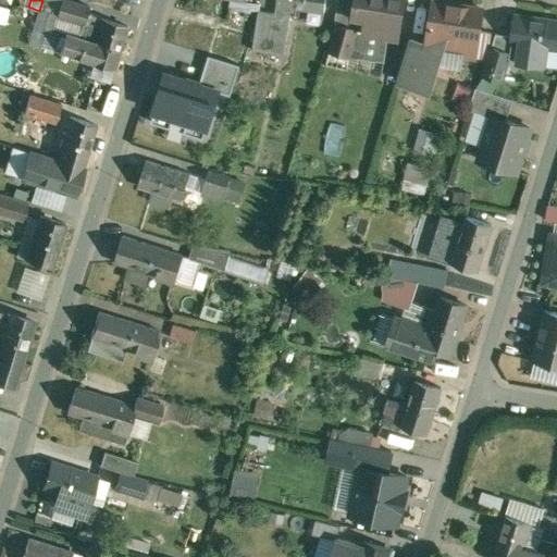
[(90,7),(69,0),(56,0),(52,13),(58,15),(58,17),(84,25),(85,25),(88,13),(90,7)]
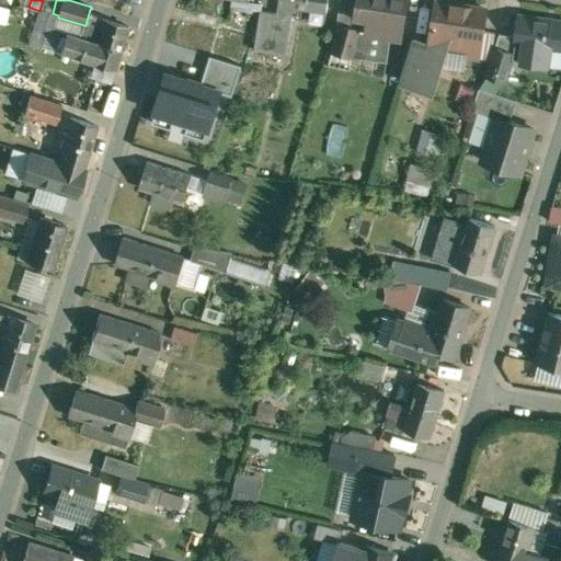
[(328,0),(279,0),(278,6),(327,12),(328,0)]
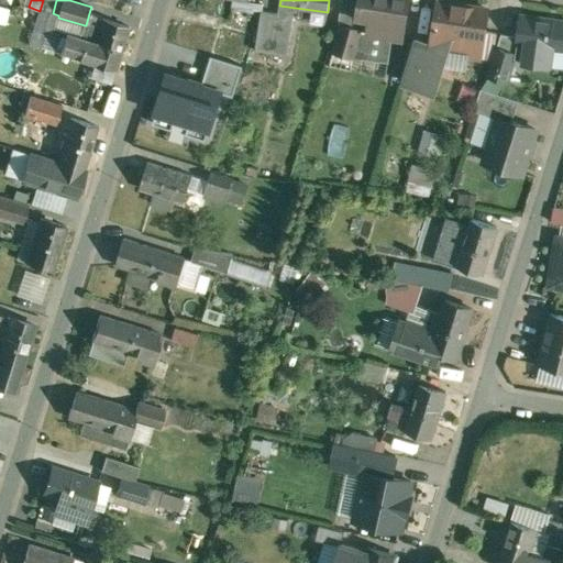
[(408,0),(360,0),(355,28),(354,29),(361,31),(361,32),(401,40),(408,0)]
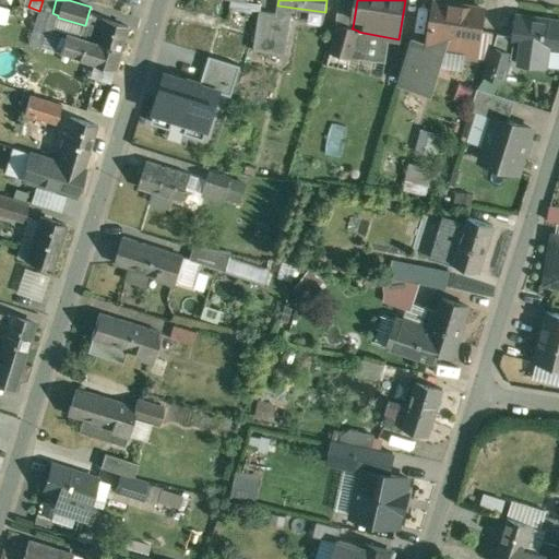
[(484,10),(436,3),(429,45),(429,46),(436,47),(436,48),(476,55),(484,10)]
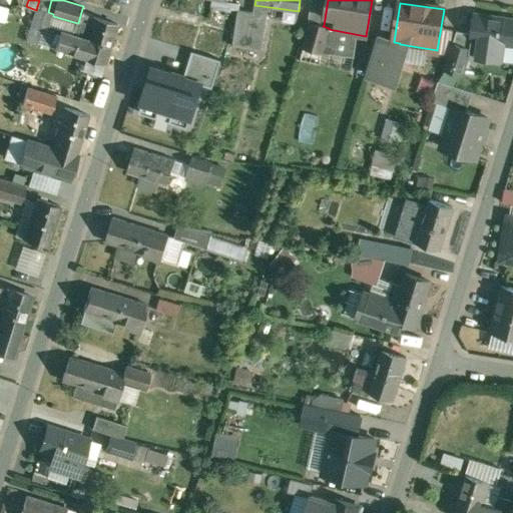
[(267,15),(237,11),(232,47),(262,51),(267,15)]
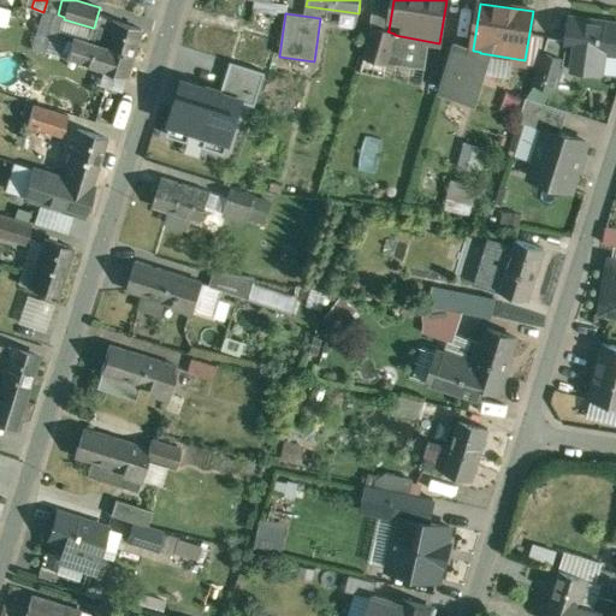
[(142,29),(98,15),(94,28),(93,28),(88,41),(73,36),(66,58),(99,67),(99,69),(126,77),(142,29)]
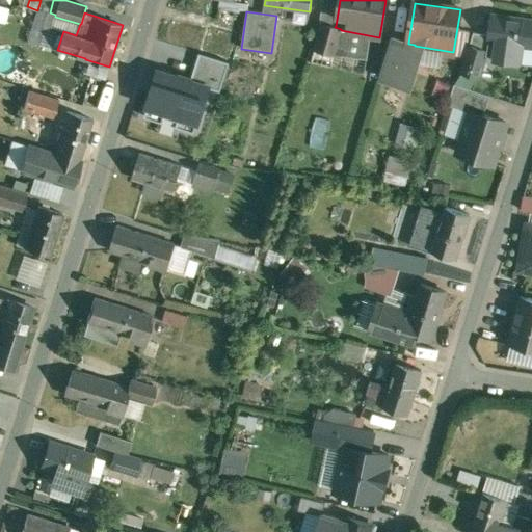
[(531,20),(494,14),(490,34),(487,56),(497,59),(521,63),(523,46),(531,47),(531,20)]
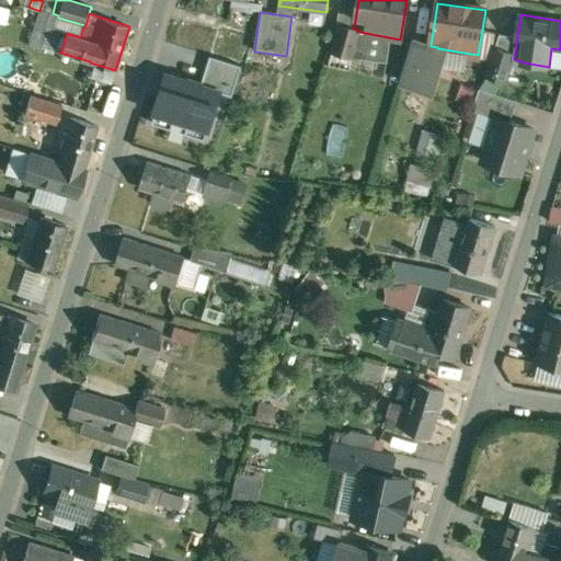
[(354,27),(340,24),(332,54),(352,59),(359,32),(359,31),(353,29),(354,27)]
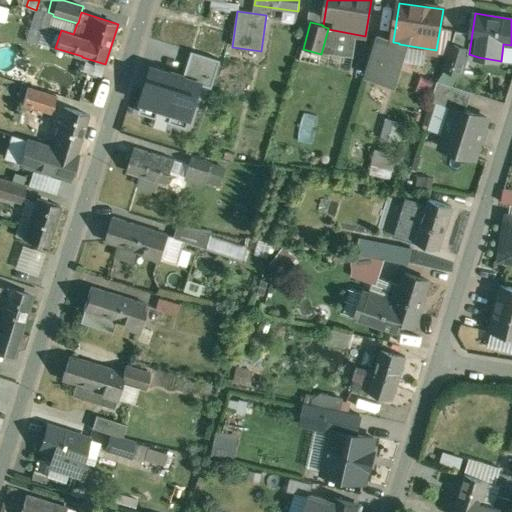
[(452,31),(441,29),(437,53),(448,54),(452,31)]
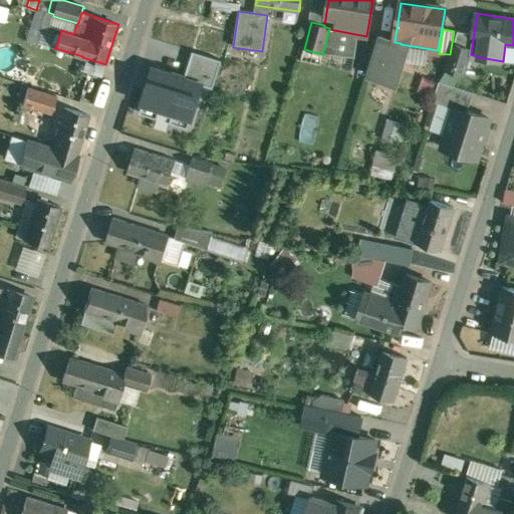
[(474,33),(459,31),(447,70),(464,76),(471,54),(474,33)]
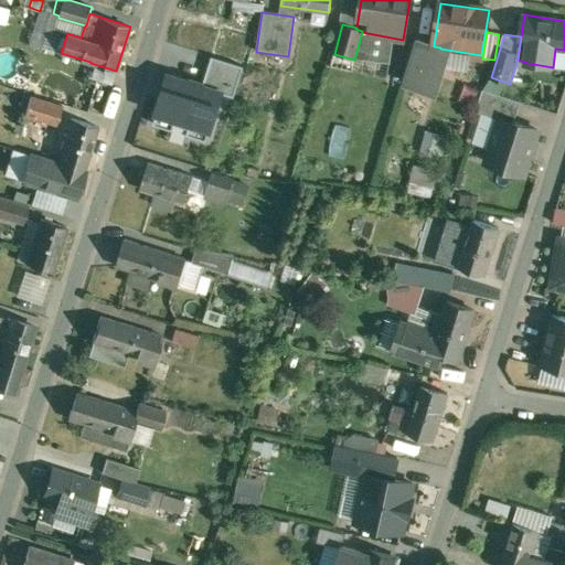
[(434,45),(419,40),(408,74),(414,76),(430,82),(440,49),(440,48),(434,46),(434,45)]
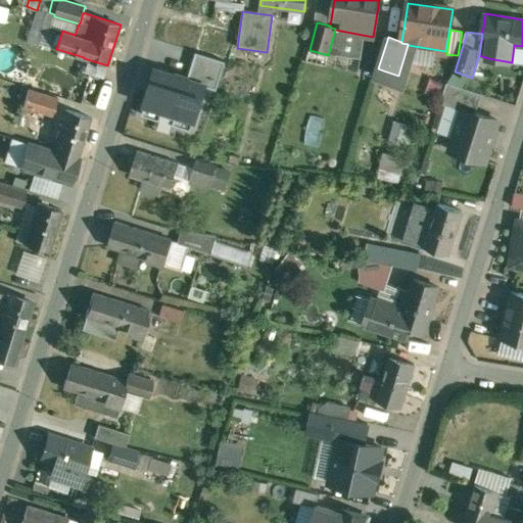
[(328,55),(310,50),(306,62),(326,67),(329,55),(328,55)]
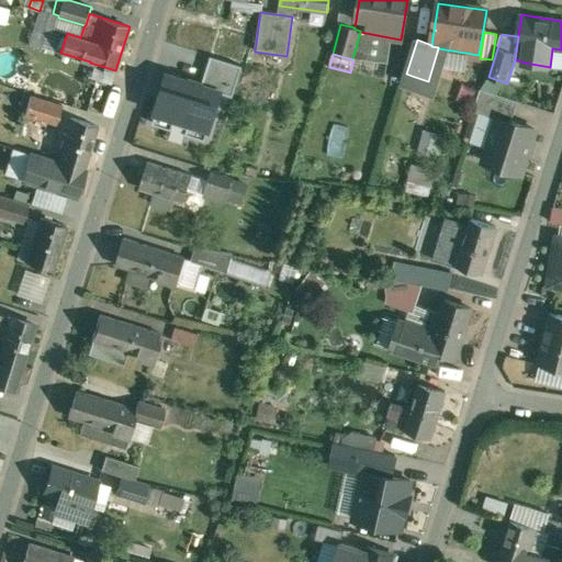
[(209,55),(200,81),(233,91),(240,66),(209,55)]
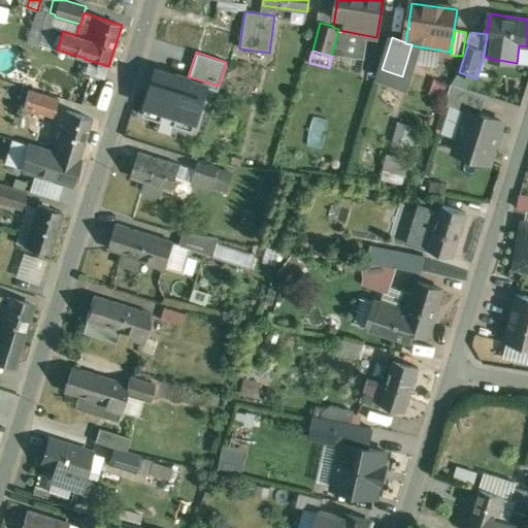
[(402,76),(387,71),(383,81),(399,87),(402,76)]
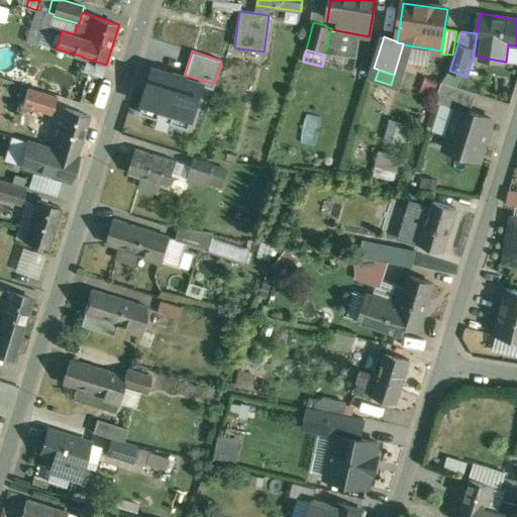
[(152,73),(140,110),(188,125),(200,88),(152,73)]
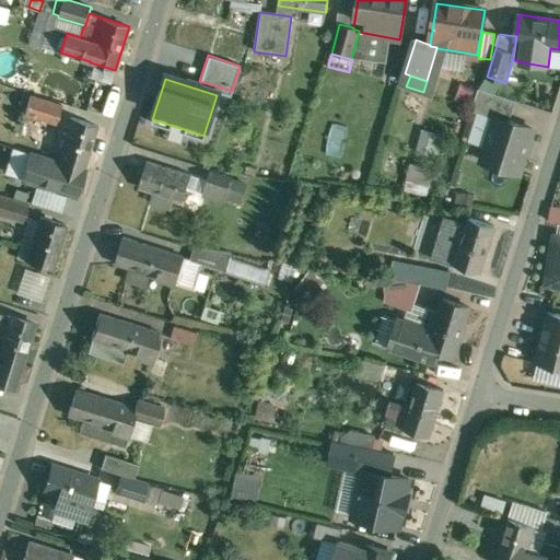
[(516,100),(479,88),(473,111),(496,118),(497,117),(510,121),(516,100)]
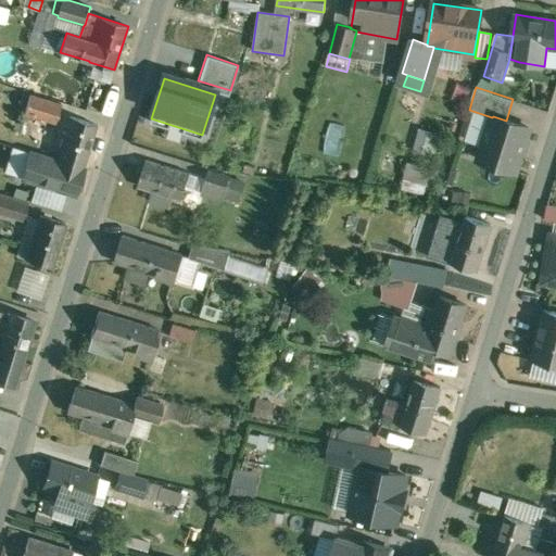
[(62,104),(30,96),(25,114),(57,123),(62,104)]
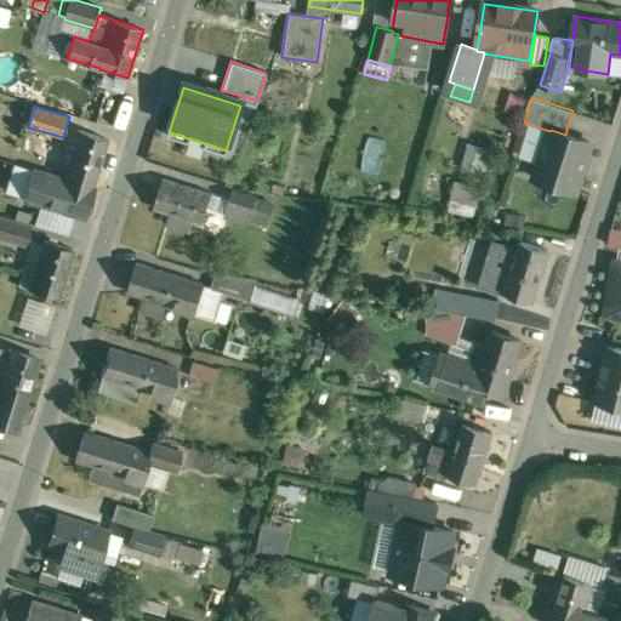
[(109,140),(80,130),(64,180),(93,189),(109,140)]
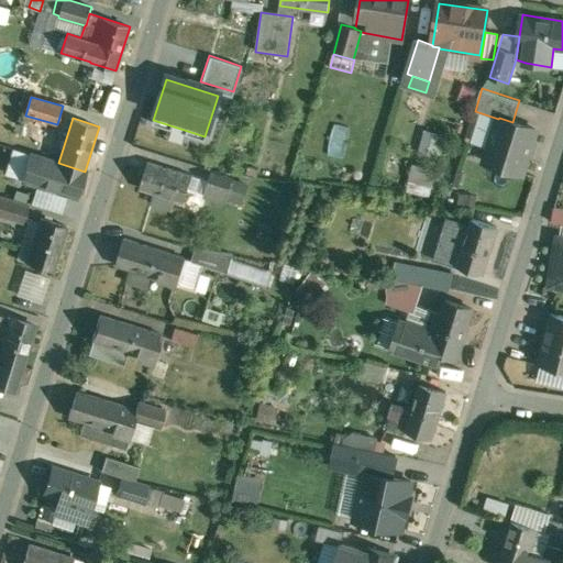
[(512,122),(499,118),(498,119),(485,162),(522,173),(527,159),(528,159),(533,144),(532,143),(537,130),(512,122)]
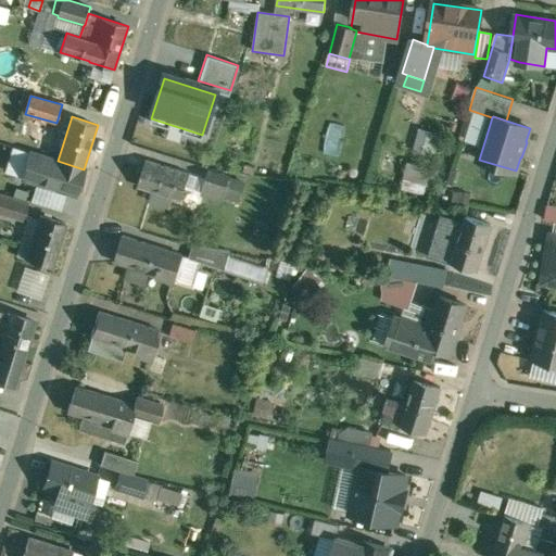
[(411,151),(428,155),(434,134),(417,128),(411,151)]
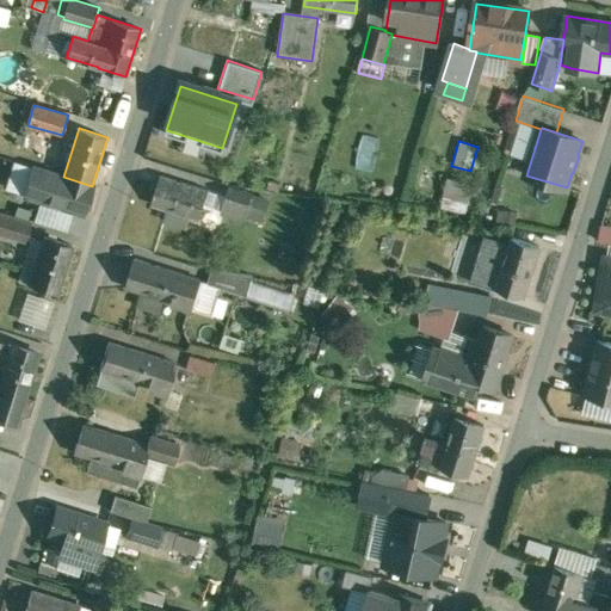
[(63,177),(35,167),(32,176),(28,177),(25,185),(28,189),(25,196),(84,214),(92,186),(63,177)]
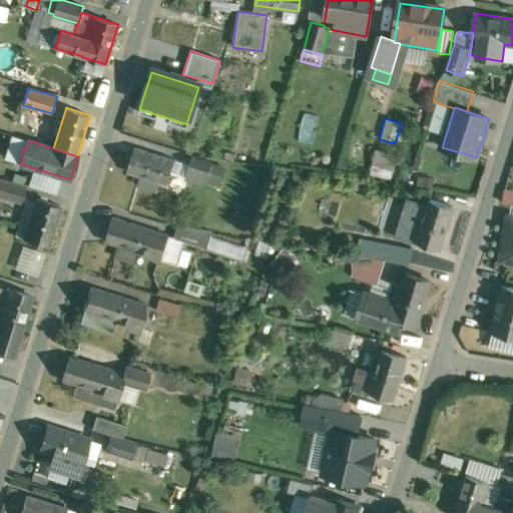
[(176,160),(137,145),(128,168),(143,173),(139,182),(157,189),(161,179),(167,181),(176,160)]
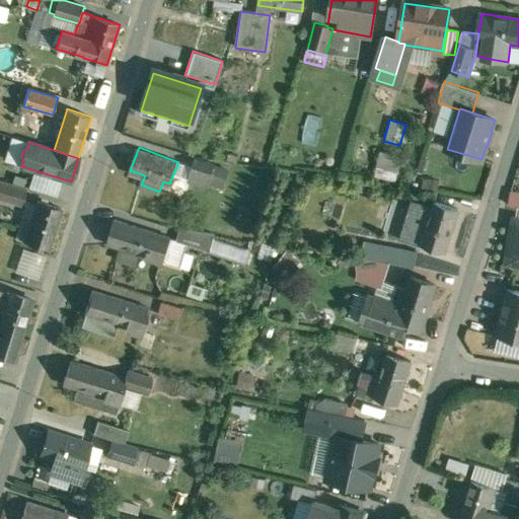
[(395,179),(399,155),(377,151),(373,176),(395,179)]
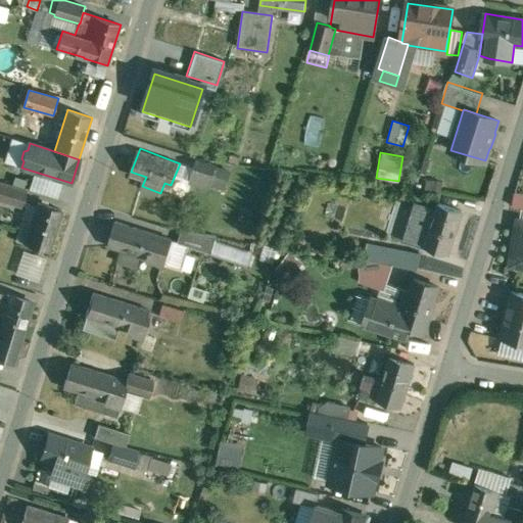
[(218,167),(198,160),(191,182),(210,188),(218,167)]
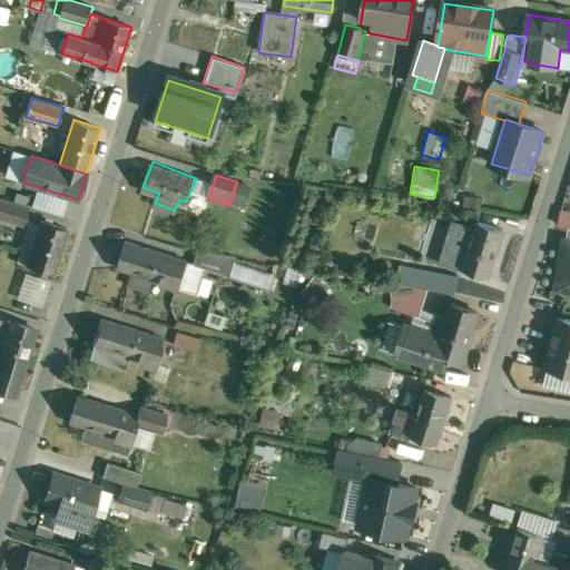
[(30,210),(0,200),(0,220),(25,228),(30,210)]
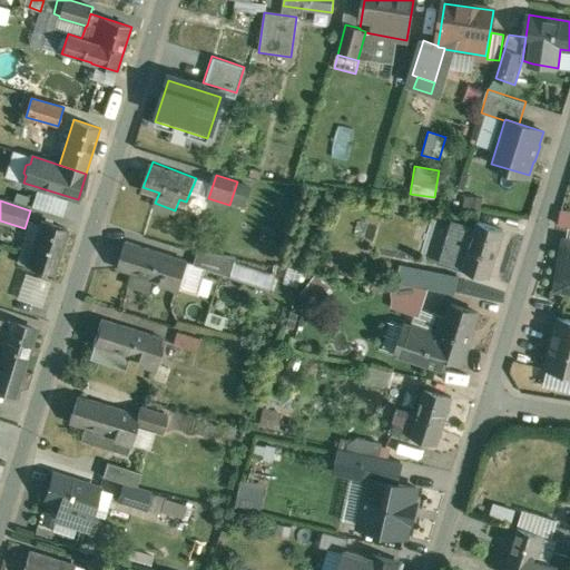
[(477,226),(454,219),(442,262),(490,276),(505,228),(479,219),(477,226)]
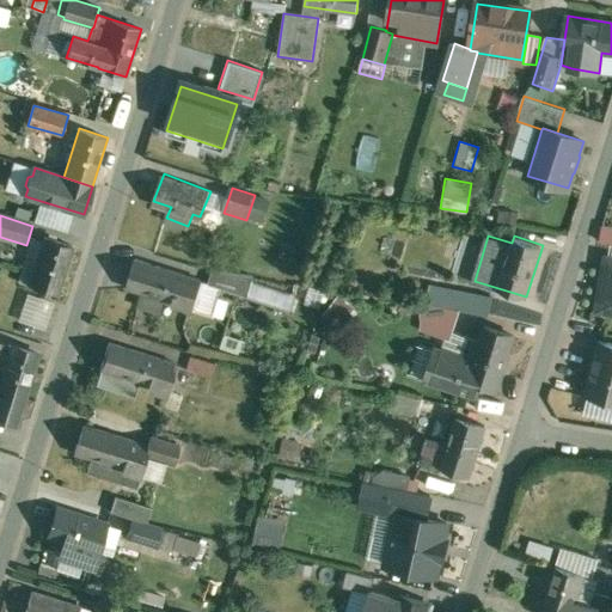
[(73,246),(46,237),(30,286),(57,294),(73,246)]
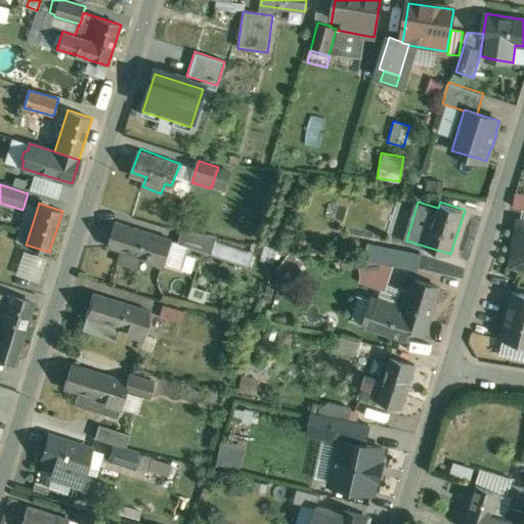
[(523,221),(520,246),(516,246),(513,265),(523,267),(523,221)]
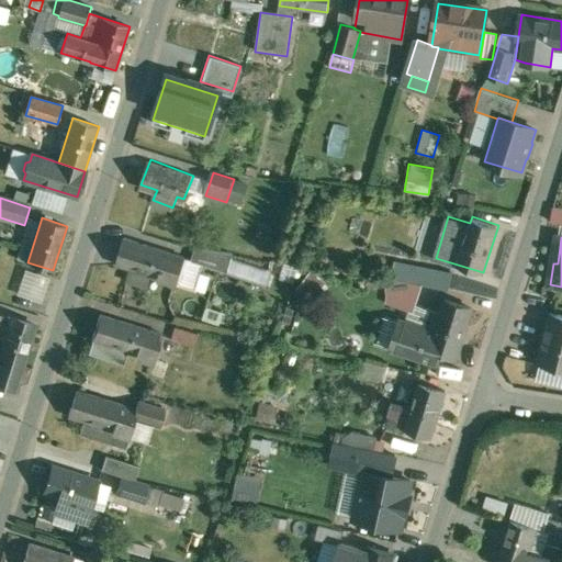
[(188,258),(126,238),(119,263),(133,268),(128,280),(150,288),(154,276),(179,283),(188,258)]
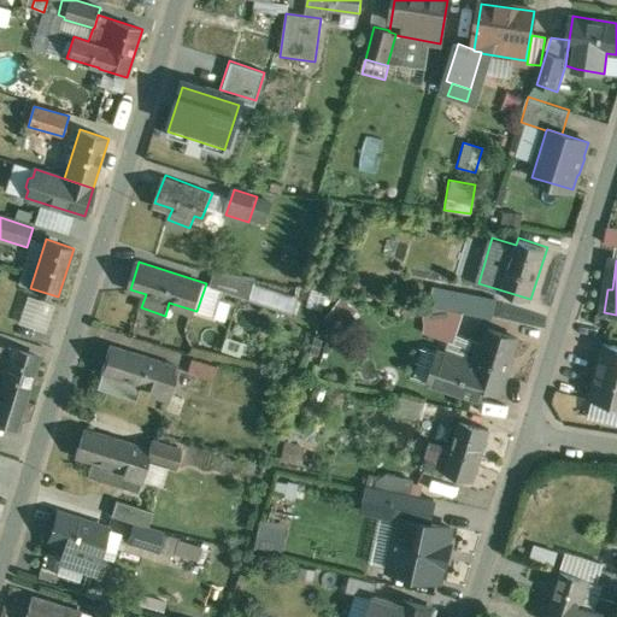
[(257,278),(217,271),(212,287),(251,300),(257,278)]
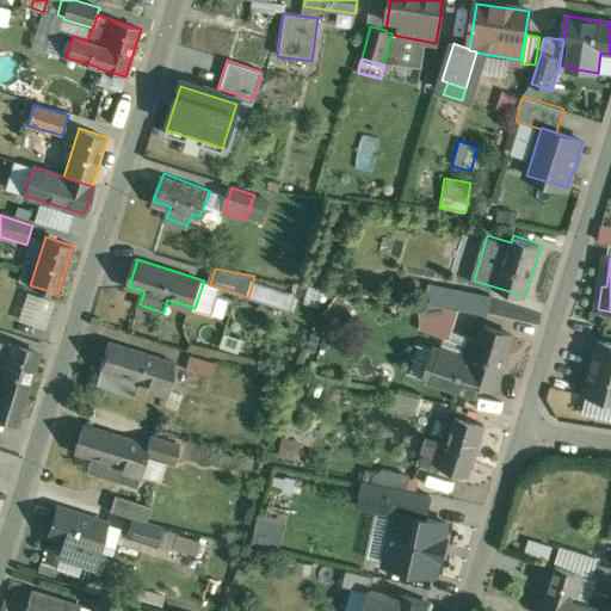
[(14,321),(41,328),(49,300),(23,292),(14,321)]
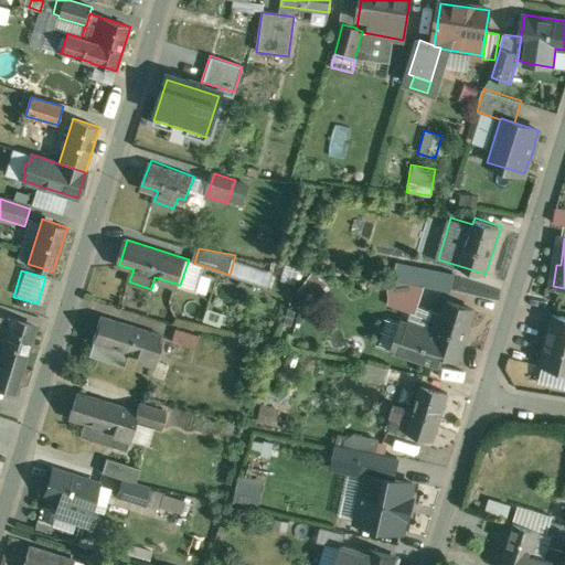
[(427,287),(407,280),(403,292),(395,290),(391,305),(418,313),(427,287)]
